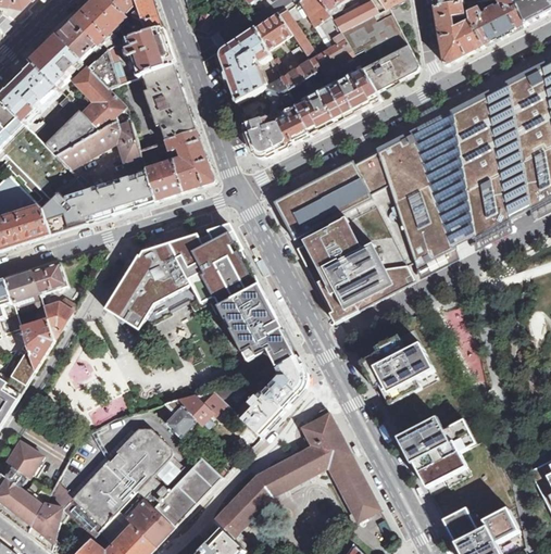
[(126,19),(124,15),(108,0),(94,0),(90,3),(73,21),(96,45),(100,49),(102,51),(105,49),(111,47),(119,43),(116,40),(119,39),(116,35),(114,36),(112,32),(119,26),(123,41),(124,41),(133,38),(129,27),(126,19)]
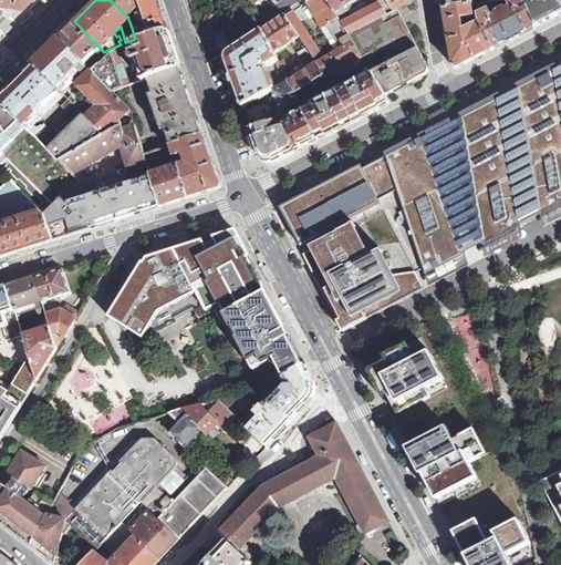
[(135,3),(144,0),(110,0),(126,16),(136,6),(135,3)]
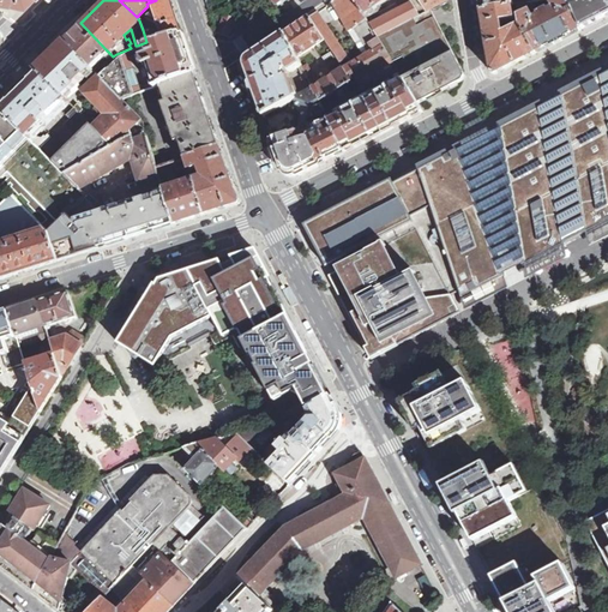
[(146,42),(176,31),(170,16),(166,0),(156,0),(146,4),(148,6),(150,13),(146,16),(145,17),(144,19),(148,29),(143,30),(146,42)]
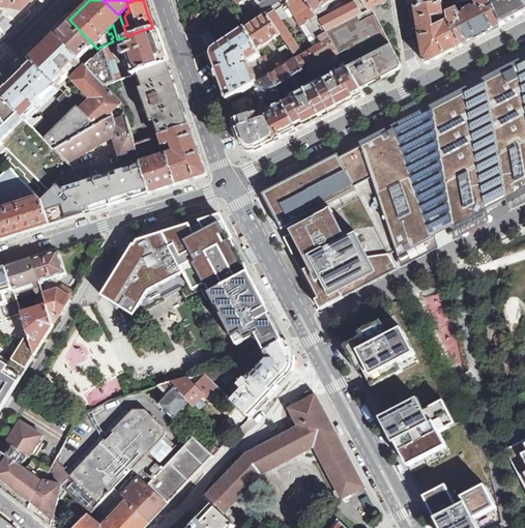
[(331,48),(321,30),(310,11),(301,0),(282,0),(296,24),(297,23),(311,46),(292,57),(298,67),(331,48)]
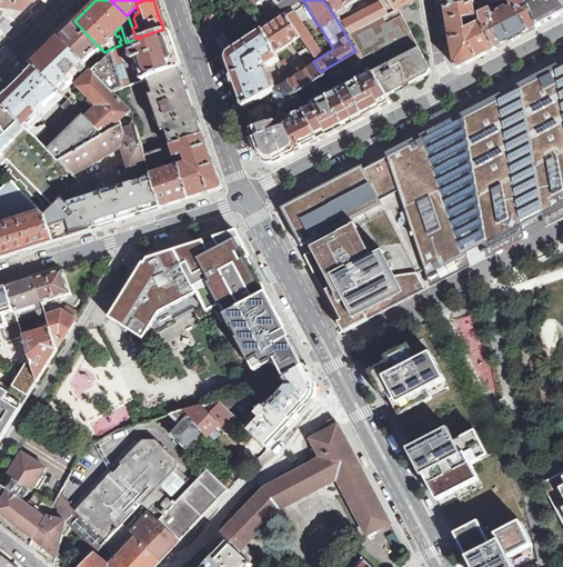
[(323,0),(332,12),(345,5),(347,3),(347,2),(349,0),(323,0)]
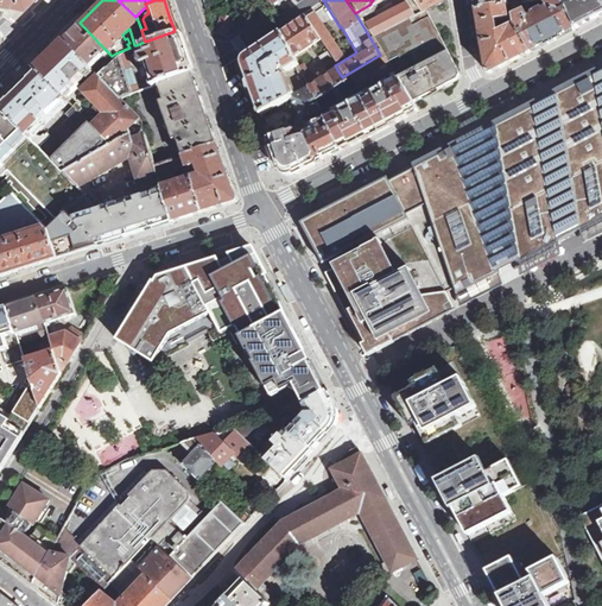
[(410,13),(401,0),(373,16),(368,8),(371,7),(369,5),(355,13),(368,35),(410,13)]
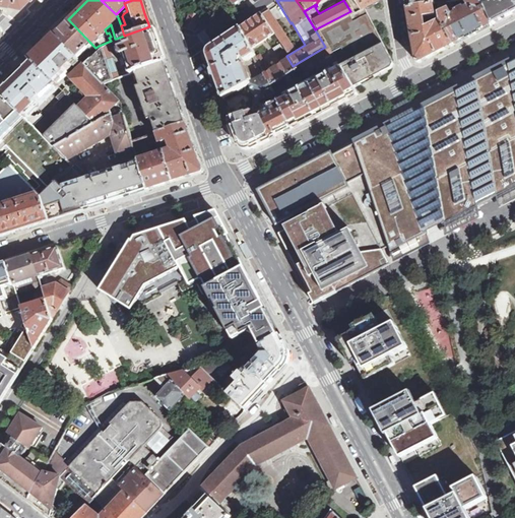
[(370,2),(374,0),(343,0),(350,11),(361,7),(370,2)]
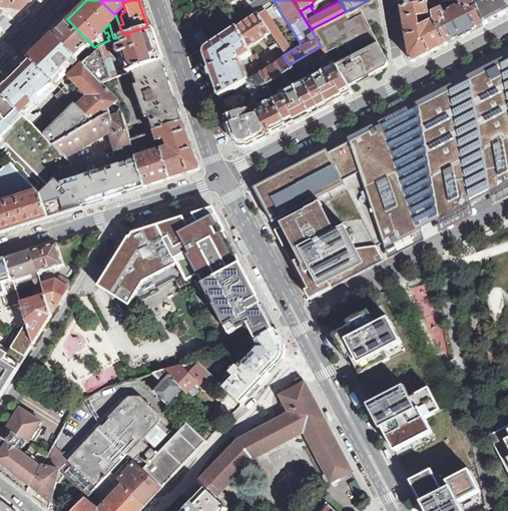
[(462,32),(481,22),(471,1),(470,0),(455,0),(459,5),(453,8),(452,6),(445,10),(446,11),(441,14),(436,4),(434,0),(427,1),(430,19),(442,43),(462,32)]
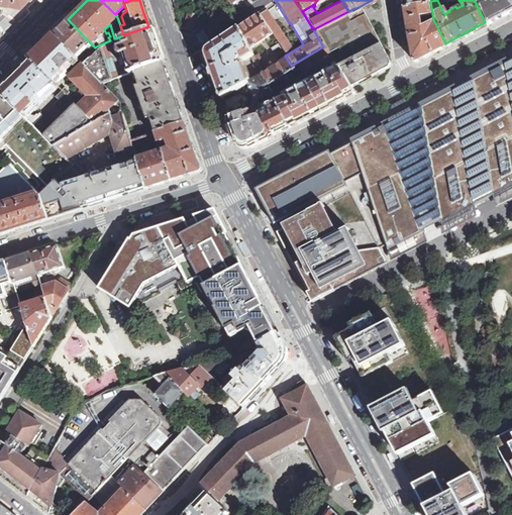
[(511,8),(511,0),(477,0),(475,1),(485,22),(508,11),(511,8)]
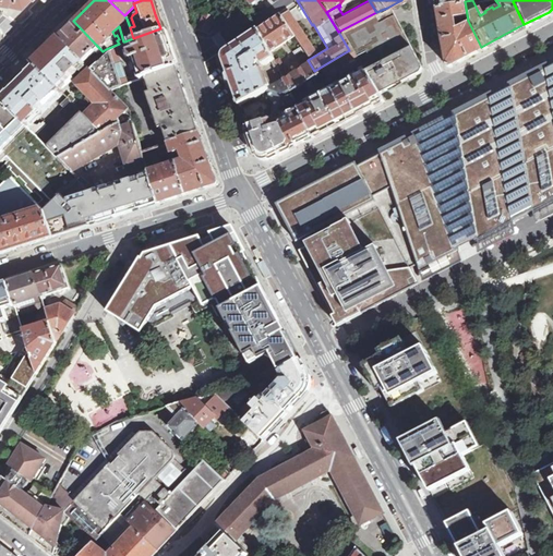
[(481,47),(468,21),(452,29),(449,15),(460,14),(459,2),(432,7),(442,63),(445,65),(481,47)]
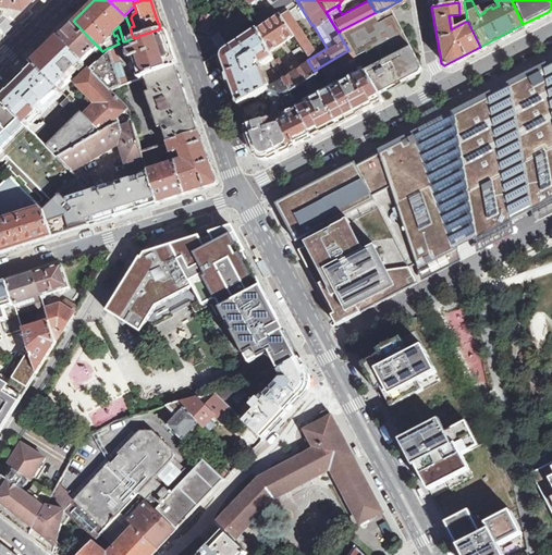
[(363,72),(375,91),(394,82),(415,71),(417,66),(400,33),(387,8),(376,12),(338,32),(348,50),(356,62),(363,72)]
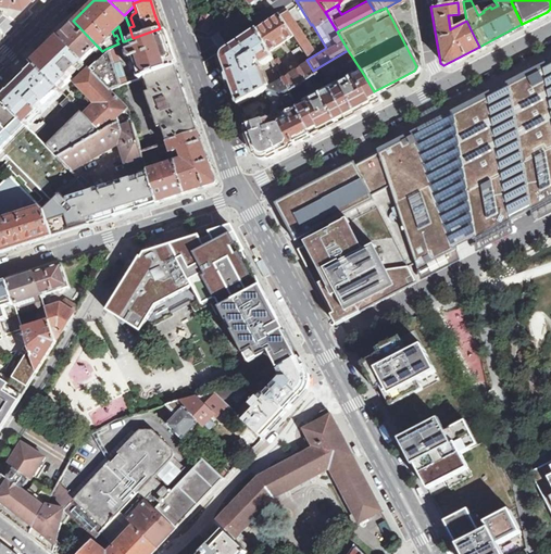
[(275,13),(289,34),(293,40),(300,36),(282,10),(275,13)]
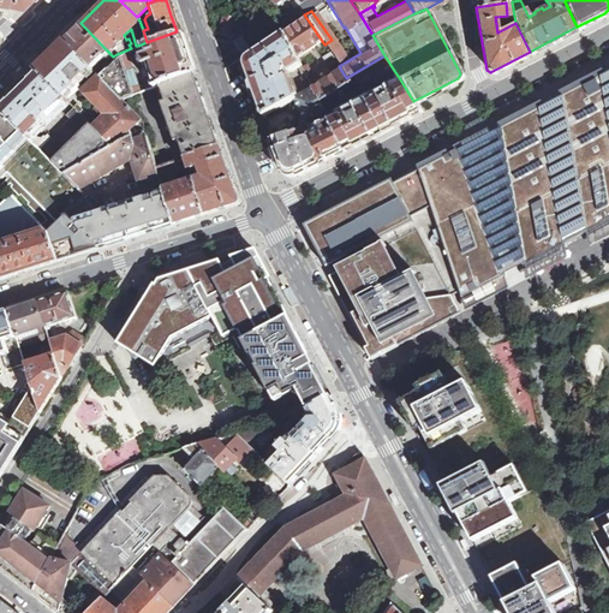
[(212,30),(224,35),(231,17),(218,13),(212,30)]
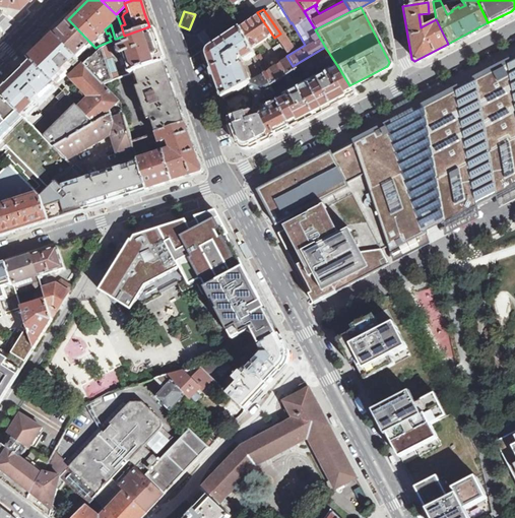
[(235,27),(248,47),(270,31),(257,12),(235,27)]
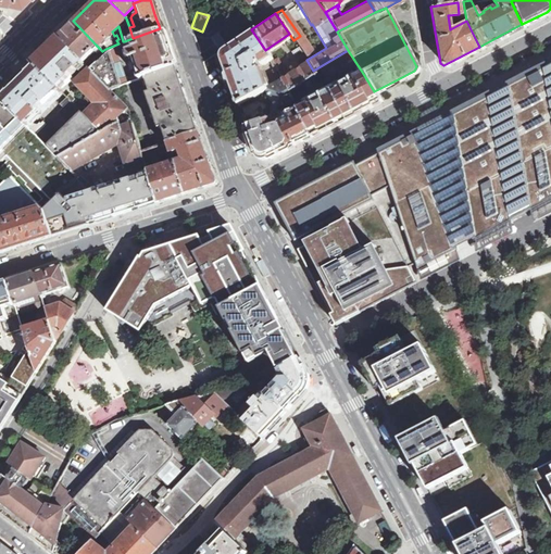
[(64,29),(57,37),(79,60),(96,45),(73,21),(64,29)]
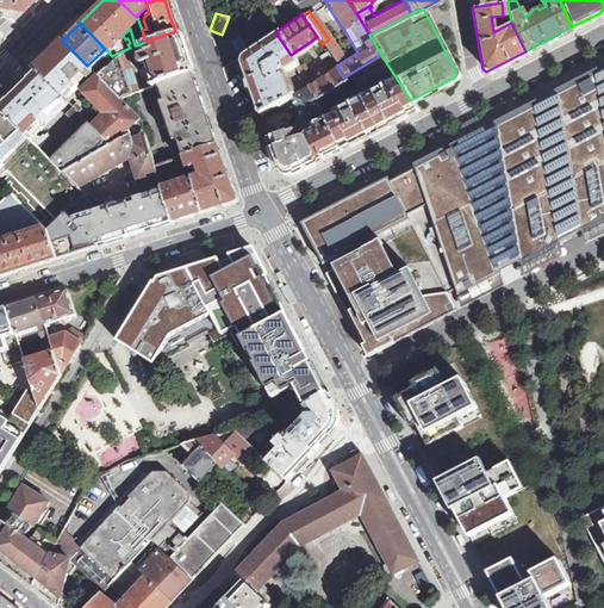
[(157,82),(188,72),(178,41),(175,31),(145,42),(136,45),(138,55),(137,55),(139,63),(137,64),(135,68),(137,74),(145,72),(149,86),(157,82)]
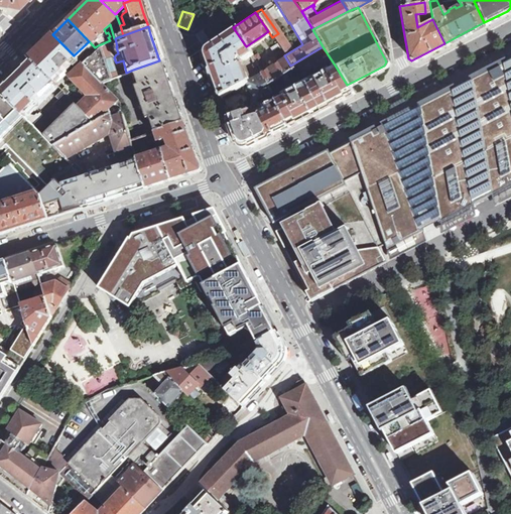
[(251,65),(253,63),(252,59),(248,53),(250,52),(246,46),(233,27),(205,46),(203,48),(203,50),(203,52),(207,67),(217,96),(244,82),(245,82),(244,80),(238,62),(235,61),(236,57),(239,58),(240,57),(241,58),(246,55),(249,60),(249,61),(251,65)]
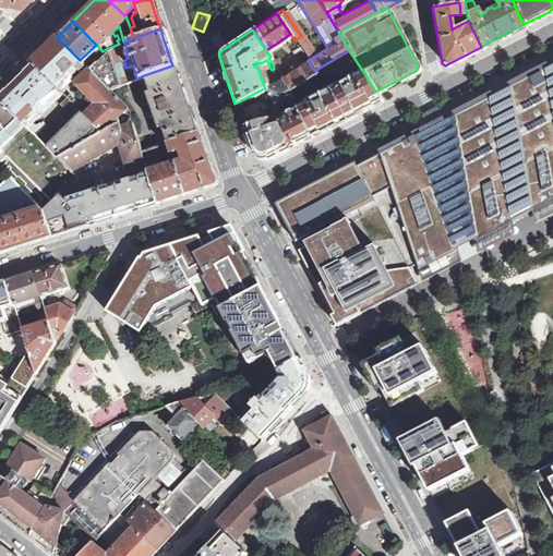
[(29,62),(55,87),(61,81),(62,82),(63,82),(70,75),(69,74),(71,71),(73,73),(77,69),(75,68),(81,62),(80,60),(57,37),(32,61),(29,62)]
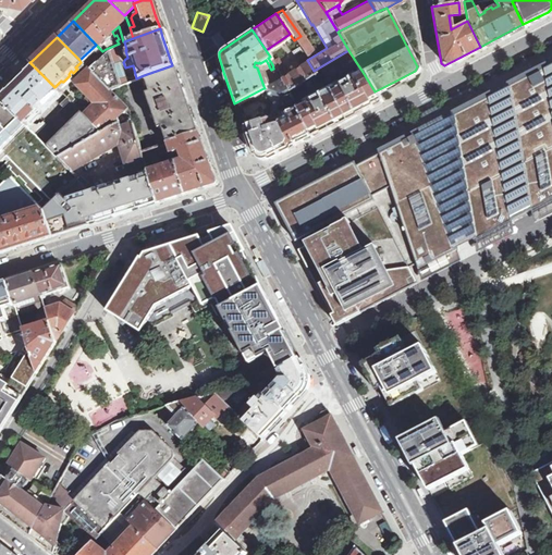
[(106,49),(102,51),(99,56),(87,66),(86,66),(107,89),(123,83),(111,47),(106,49)]
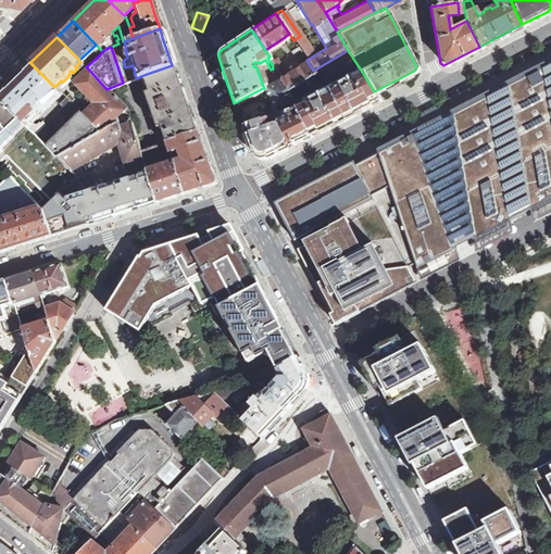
[(314,72),(304,78),(308,83),(312,80),(311,79),(314,77),(317,83),(322,79),(322,80),(350,65),(355,62),(348,50),(313,71),(314,72)]
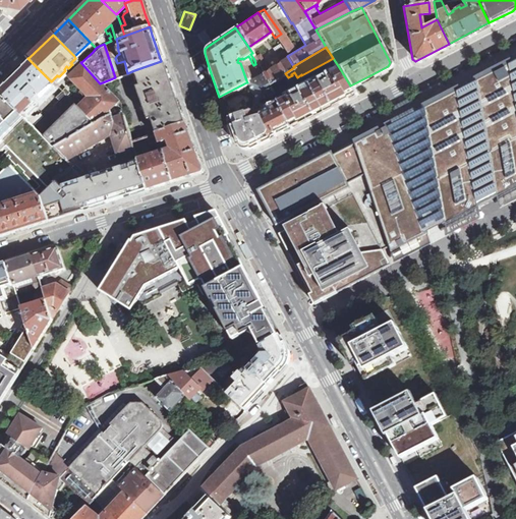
[(515,55),(506,61),(505,55),(482,66),(466,75),(467,78),(470,77),(470,79),(468,80),(454,88),(452,83),(436,92),(433,93),(425,97),(416,102),(417,106),(401,114),(383,123),(365,132),(348,142),(325,156),(312,162),(259,192),(261,195),(262,198),(266,206),(268,210),(276,224),(280,232),(287,245),(296,265),(308,290),(309,292),(313,300),(367,273),(384,264),(381,257),(379,254),(385,252),(390,248),(396,245),(418,233),(433,225),(441,220),(474,203),(485,196),(485,195),(493,191),(493,193),(515,181),(515,55)]
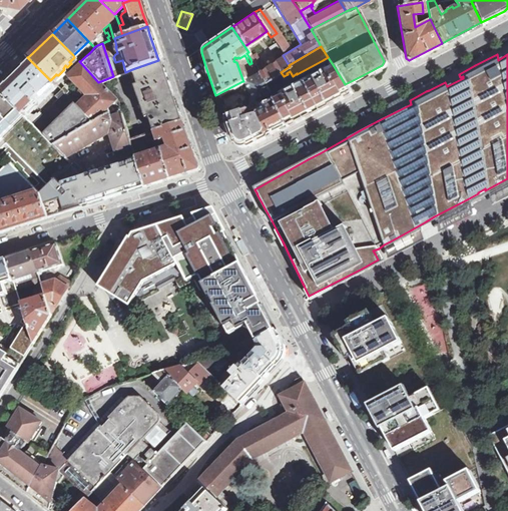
[(289,65),(283,55),(257,72),(263,84),(276,76),(281,72),(290,66),(289,65)]
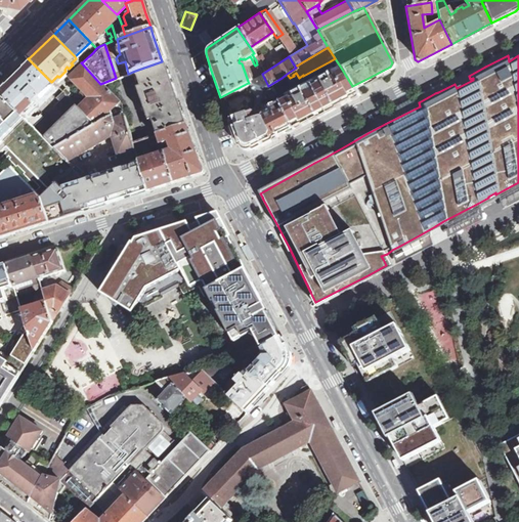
[(0,96),(29,126),(39,117),(36,114),(34,116),(33,115),(32,117),(28,116),(26,113),(54,85),(51,82),(28,58),(20,67),(22,68),(4,85),(3,84),(0,87),(0,96)]
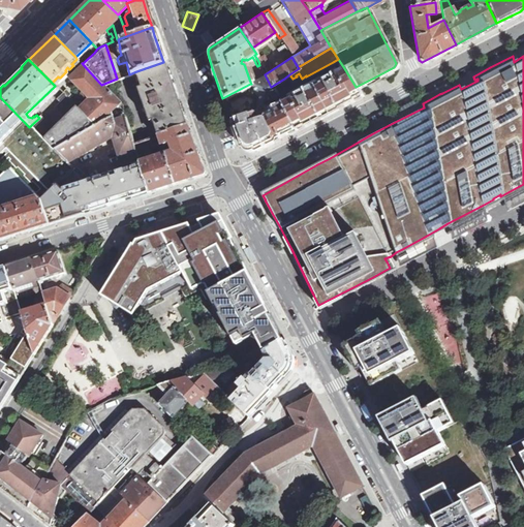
[(333,62),(338,70),(344,68),(338,59),(333,62)]
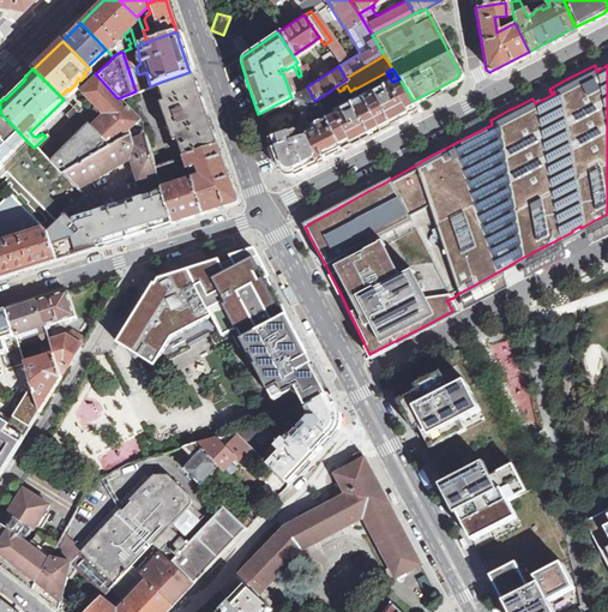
[(182,154),(215,144),(208,123),(190,72),(158,83),(164,100),(158,102),(170,141),(178,138),(182,154)]
